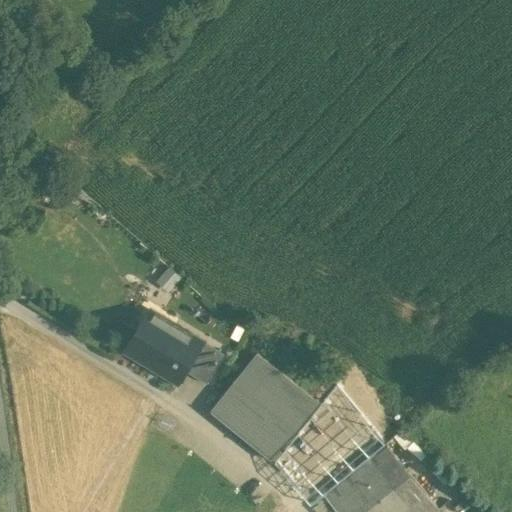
[(163,271),(171,277),(177,270),(169,264),(163,271)]
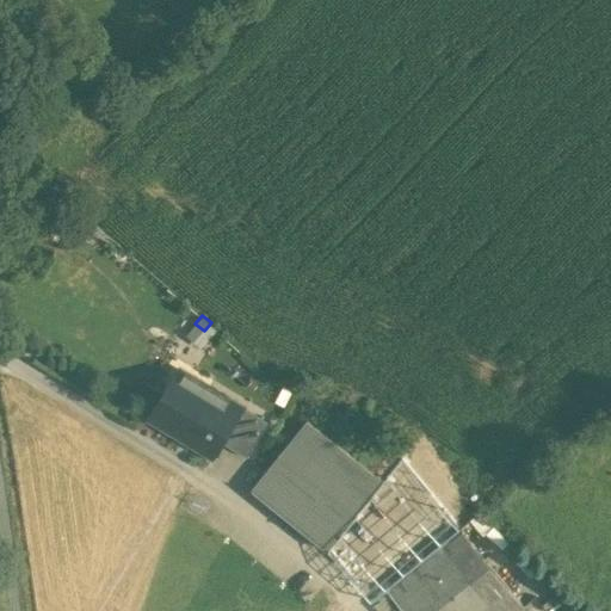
[(246,406),(179,368),(150,419),(216,457),(224,443),(245,407),(246,406)]
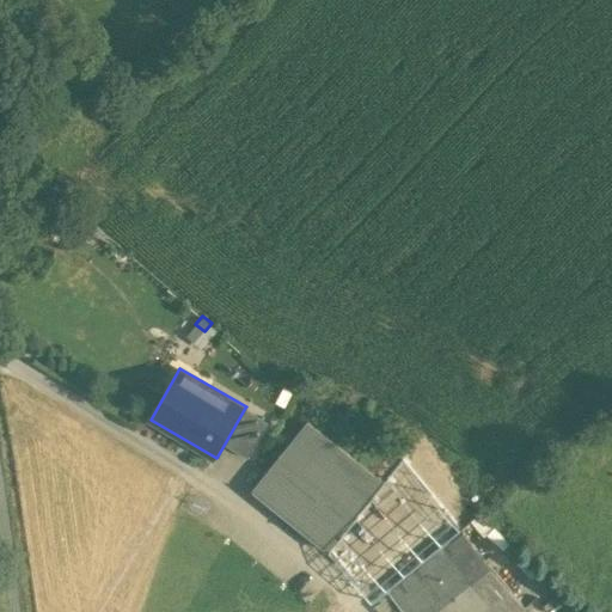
[(269,422),(245,408),(225,444),(248,457),(269,422)]
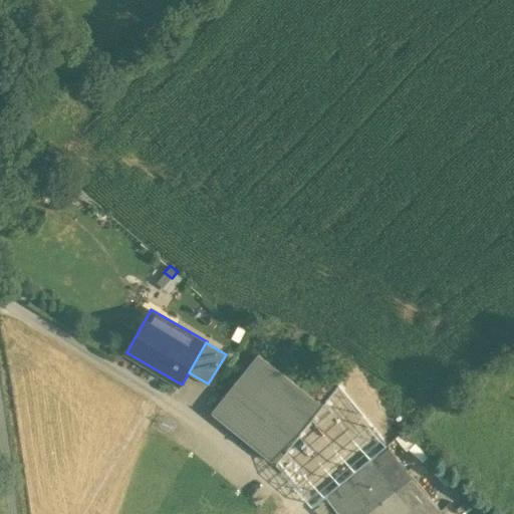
[(322,405),(259,353),(213,411),(276,462),(322,405)]
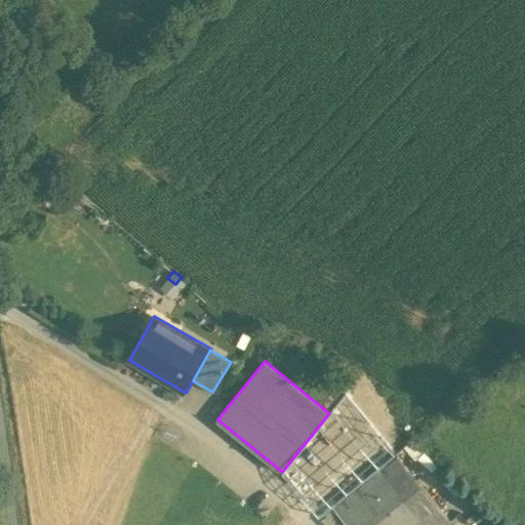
[(396,456),(346,396),(329,413),(282,472),(295,481),(325,515),(381,469),(396,456)]
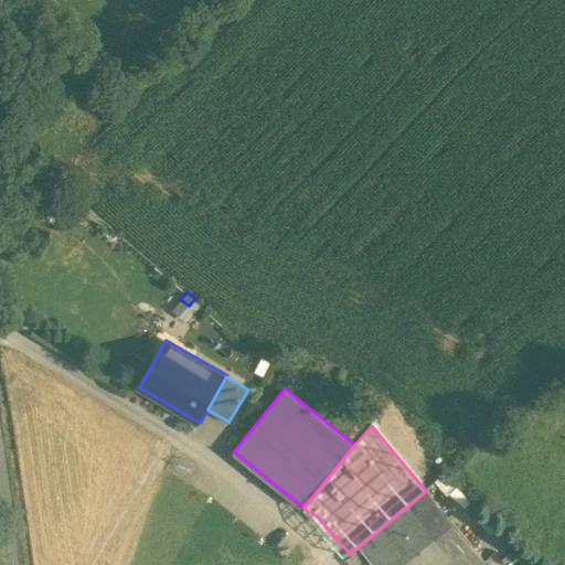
[(436,486),(445,494),(457,482),(447,473),(436,486)]
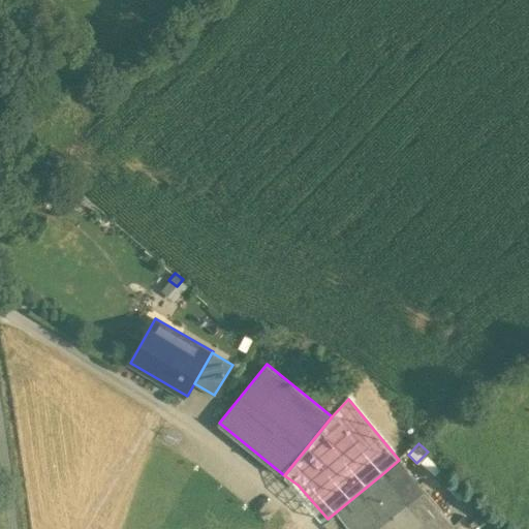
[(440,506),(401,458),(399,460),(384,472),(424,519),(440,506)]
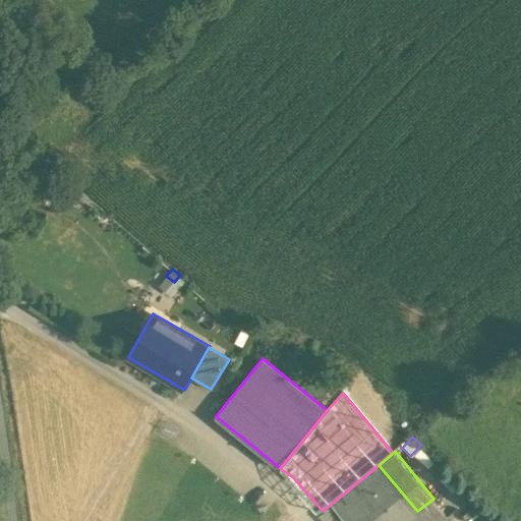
[(379,465),(332,504),(346,520),(407,520),(418,512),(417,511),(379,465)]
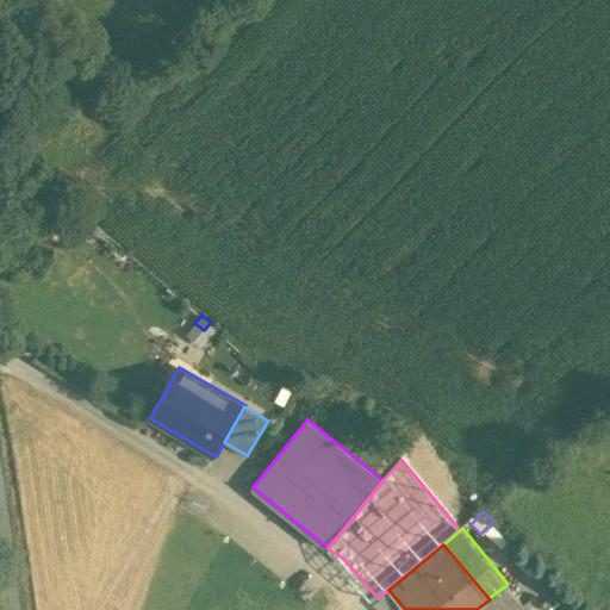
[(490,599),(477,609),(512,609),(523,602),(508,584),(489,598),(490,599)]
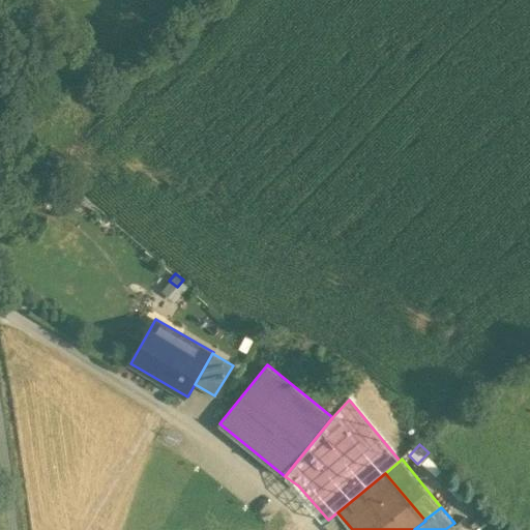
All buildings are outlined.
